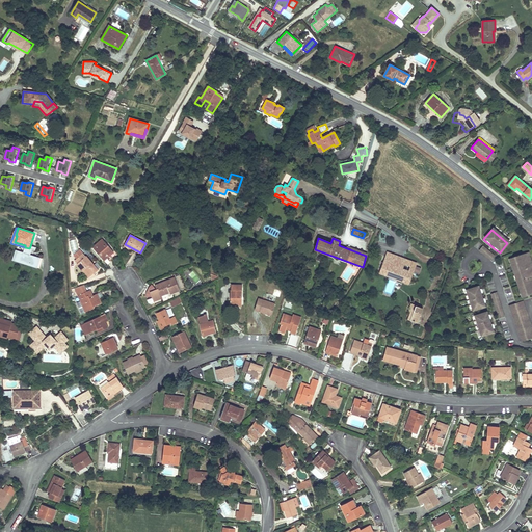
[(92,247),(104,261),(107,258),(105,256),(107,255),(108,256),(113,250),(103,239),(92,247)]
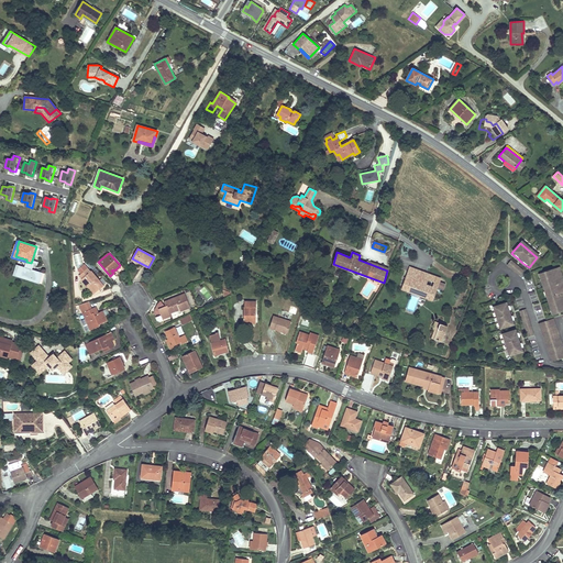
[(509,262),(505,267),(517,277),(521,272),(509,262)]
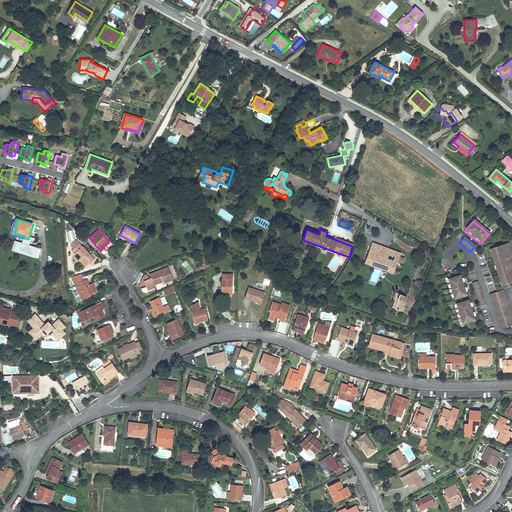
[(15,240),(12,250),(36,257),(39,248),(15,240)]
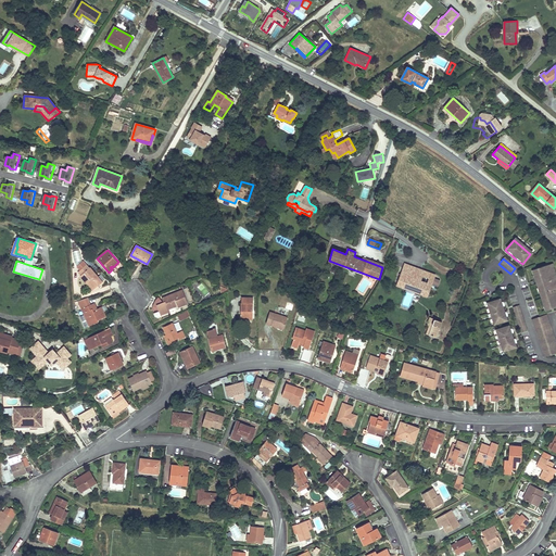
[(92,290),(102,282),(90,267),(89,268),(88,267),(89,266),(88,264),(86,265),(84,261),(77,266),(80,269),(78,272),(80,275),(80,276),(92,290)]
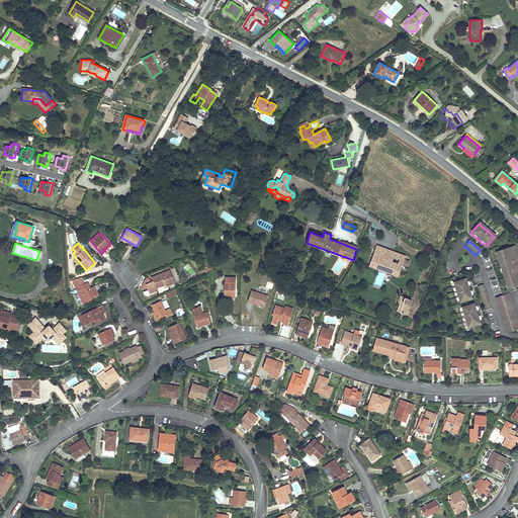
[(381,270),(389,250),(376,246),(369,266),(381,270)]
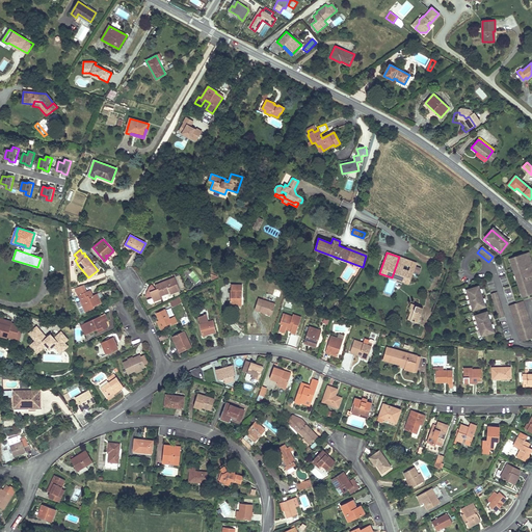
[(524,255),(510,259),(512,262),(509,263),(513,273),(515,278),(517,284),(516,284),(520,294),(523,293),(524,297),(531,294),(531,272),(530,267),(531,267),(527,257),(525,258),(524,255)]
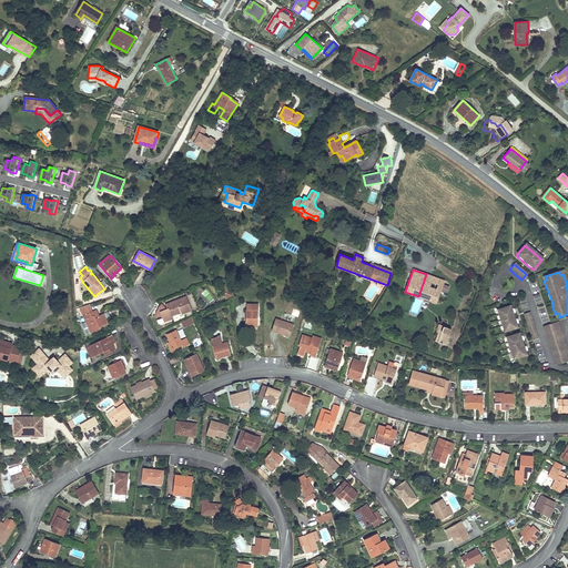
[(437,303),(445,281),(426,274),(418,296),(437,303)]
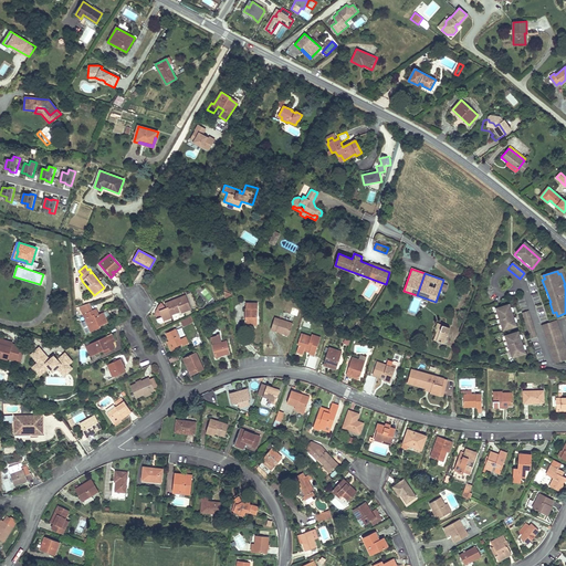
[(191,308),(186,295),(165,304),(167,308),(166,308),(165,308),(165,310),(164,311),(164,312),(163,313),(163,314),(163,316),(163,317),(163,318),(164,321),(173,317),(171,315),(180,312),(181,313),(191,308)]
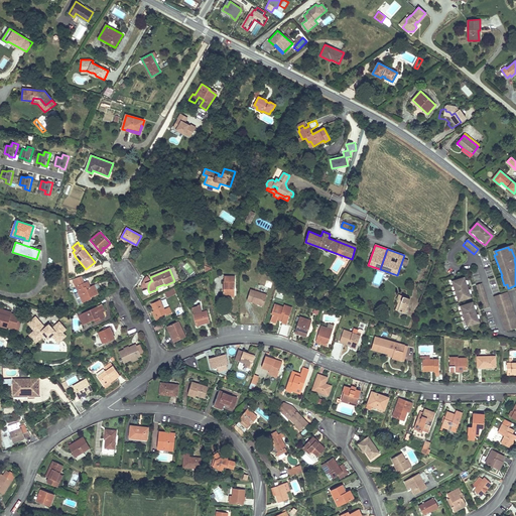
[(151,281),(147,275),(144,278),(141,284),(141,288),(148,288),(148,286),(148,285),(149,284),(149,283),(150,282),(150,281),(151,281)]
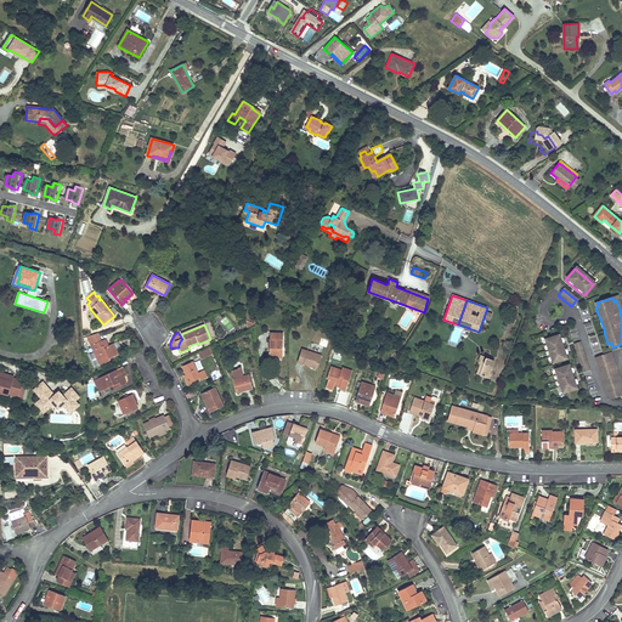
[(270,339),(270,356),(283,357),(283,333),(275,333),(271,333),(271,339),(270,339)]
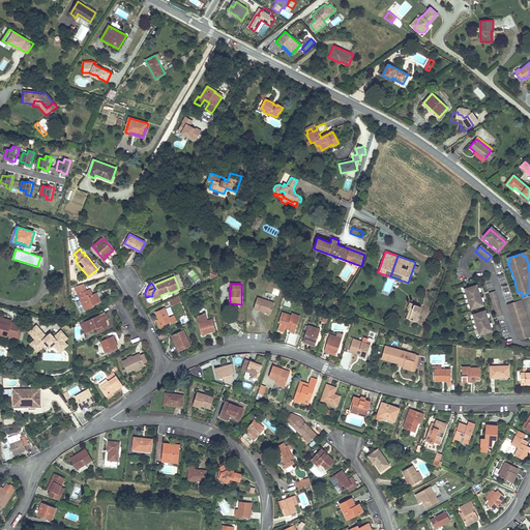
[(83,285),(75,288),(78,294),(86,290),(83,285)]
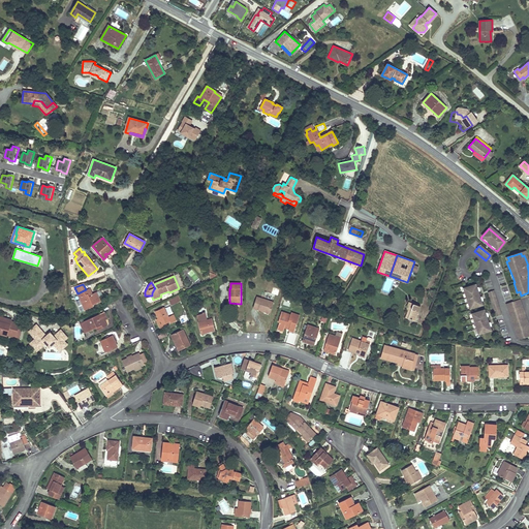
[(474,287),(463,290),(470,310),(481,306),(480,304),(479,300),(477,293),(475,289),(474,287)]
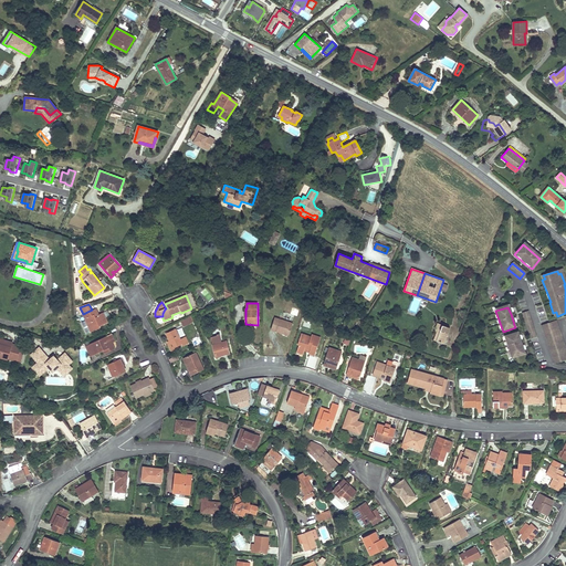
[(92,310),(83,314),(91,332),(101,327),(100,326),(108,322),(103,312),(98,314),(100,315),(95,317),(92,310)]
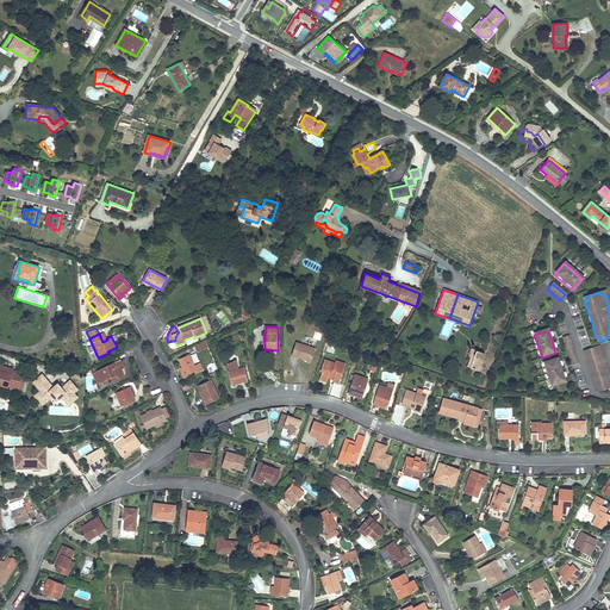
[(561,340),(571,367),(578,365),(568,337),(561,340)]
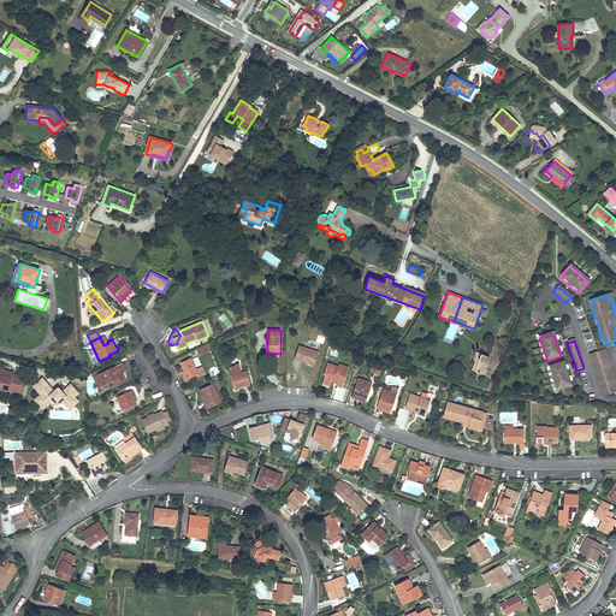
[(208,343),(196,349),(200,355),(211,350),(208,343)]
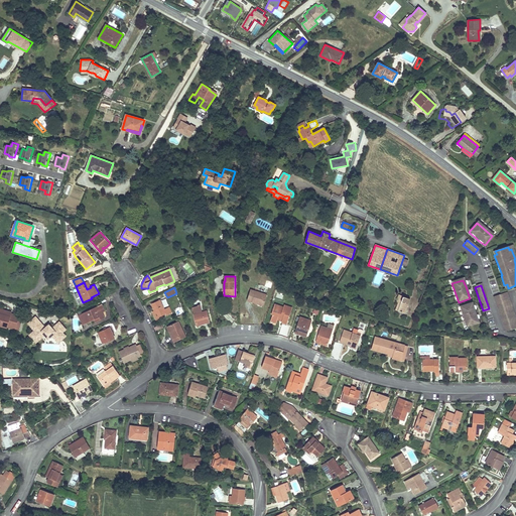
[(264,304),(267,295),(250,289),(247,300),(258,303),(258,302),(264,304)]
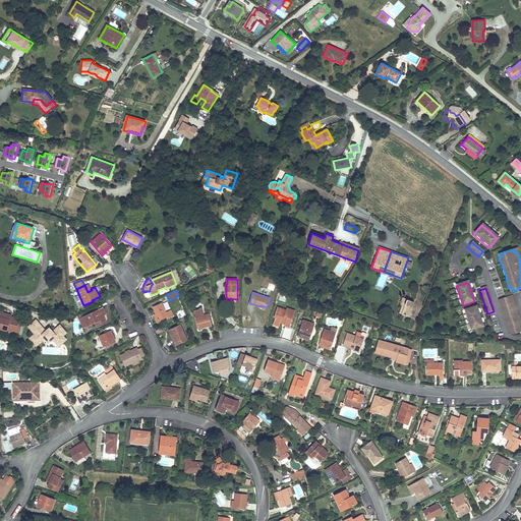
[(520,322),(512,296),(498,301),(510,336),(520,331),(520,322)]
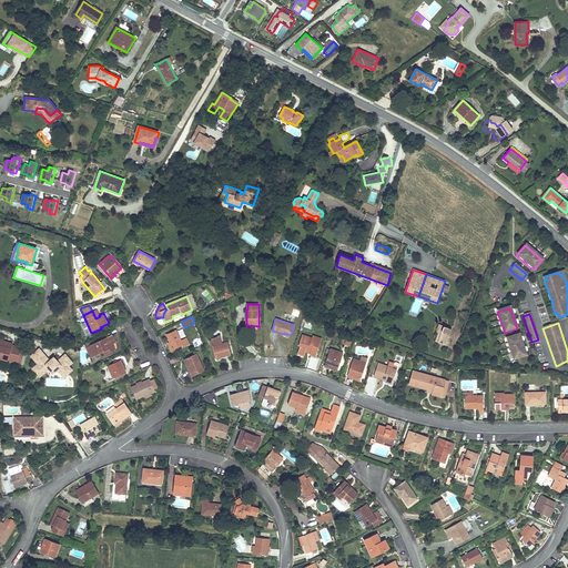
[(438,342),(445,345),(452,328),(444,326),(438,342)]
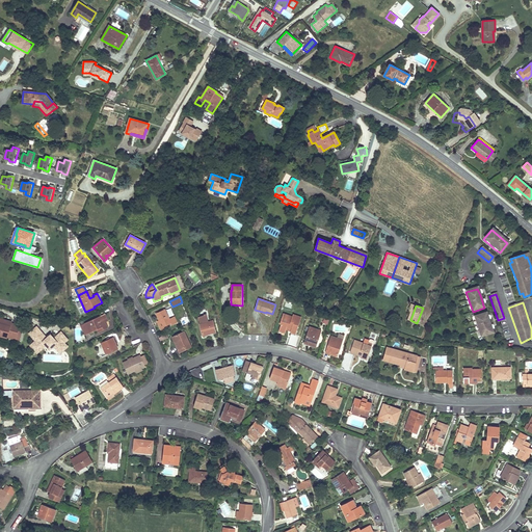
[(165,310),(156,314),(159,320),(160,320),(164,327),(171,323),(173,325),(178,323),(175,317),(169,319),(165,310)]
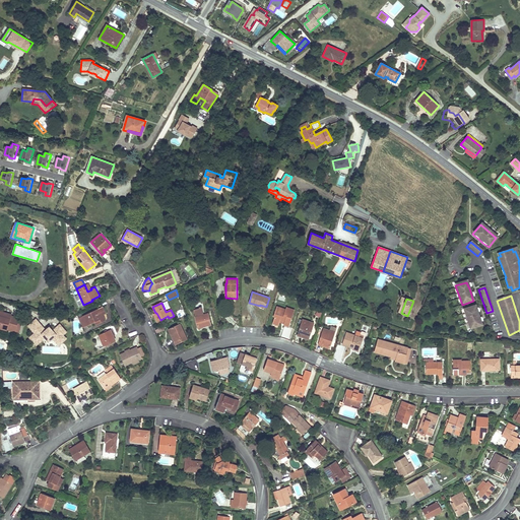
[(199,308),(193,310),(198,327),(203,326),(202,325),(210,323),(208,317),(207,314),(203,315),(202,307),(199,308)]
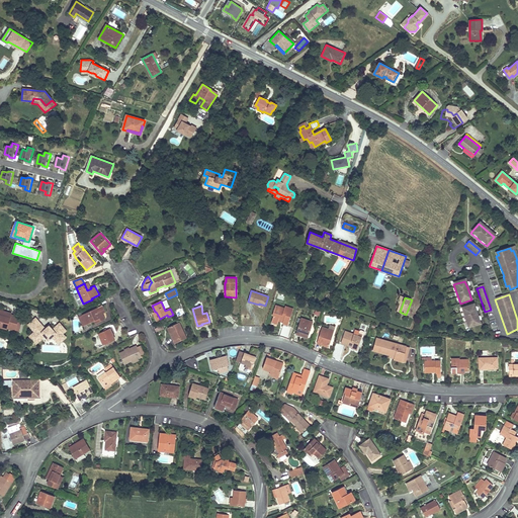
[(462,310),(468,329),(480,325),(480,322),(478,318),(476,313),(475,309),(473,306),(462,310)]
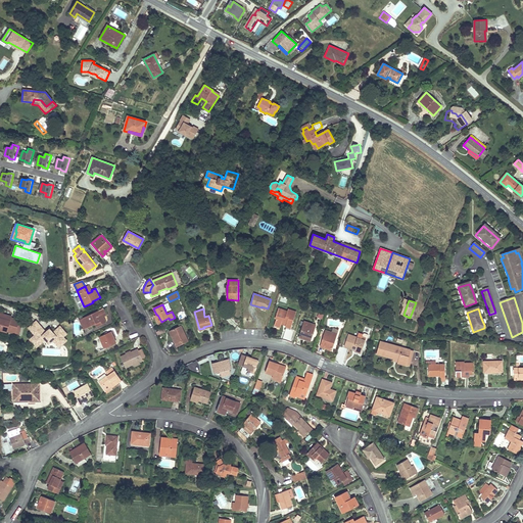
[(291,328),(296,312),(288,310),(287,312),(282,310),(280,314),(277,313),(275,318),(277,319),(275,325),(280,327),(282,324),(282,322),(286,324),(286,325),(286,326),(291,328)]
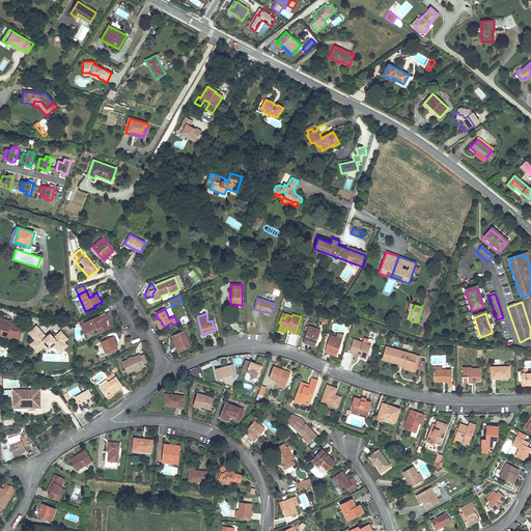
[(102,315),(84,324),(84,322),(84,320),(83,319),(79,320),(81,325),(81,326),(85,334),(99,328),(101,330),(108,327),(102,315)]
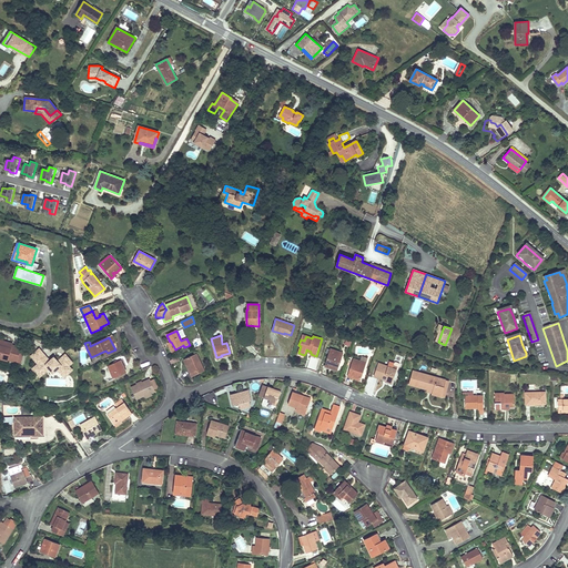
[(0,357),(7,359),(12,344),(0,341),(0,357)]
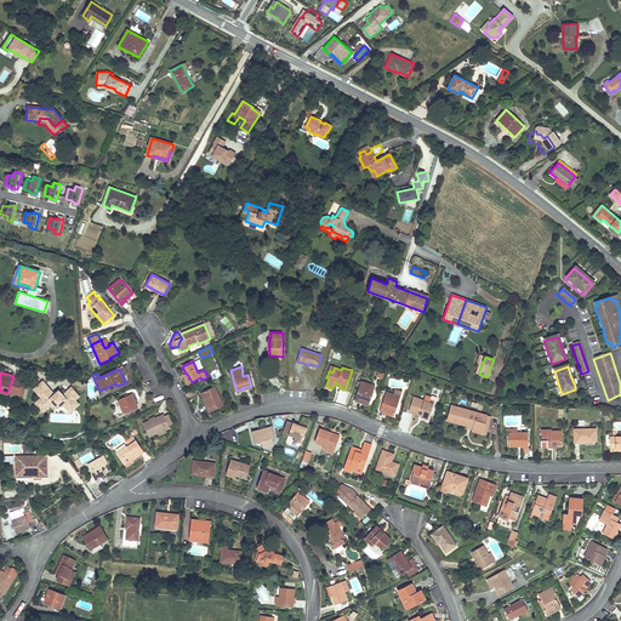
[(32,389),(40,398),(34,404),(43,414),(53,405),(57,409),(62,405),(70,414),(80,405),(77,399),(79,397),(70,386),(62,394),(58,389),(55,393),(43,380),(32,389)]
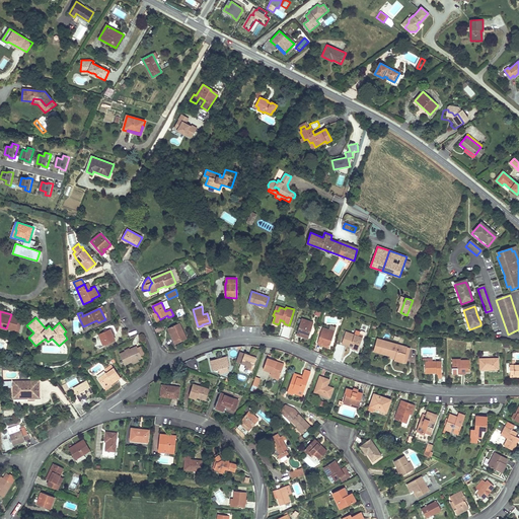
[(313,322),(302,318),(296,335),(300,336),(301,332),(303,334),(303,335),(309,337),(313,322)]
